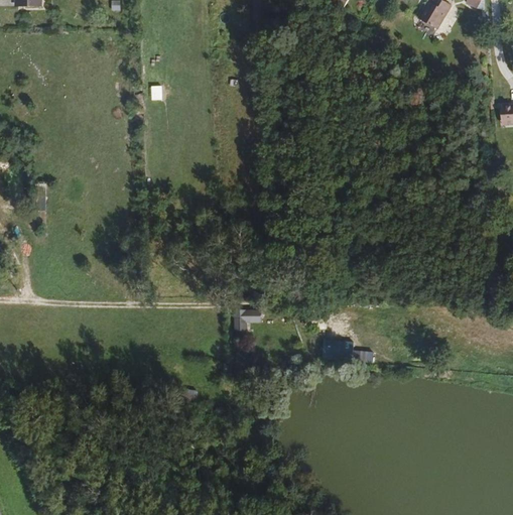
[(43,9),(43,0),(21,0),(21,1),(24,1),(24,9),(43,9)]
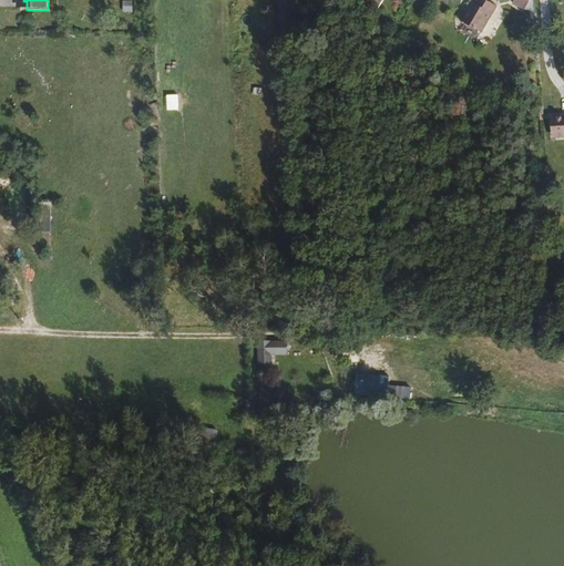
[(480,33),(498,4),(490,0),(475,0),(474,0),(472,0),(460,20),(480,33)]
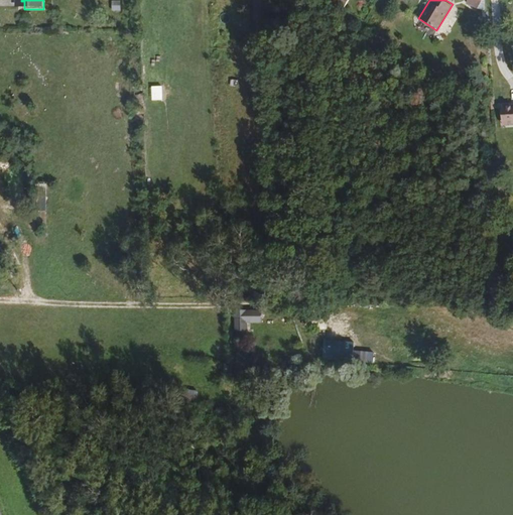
[(485,1),(482,0),(470,0),(469,3),(480,9),(485,1)]
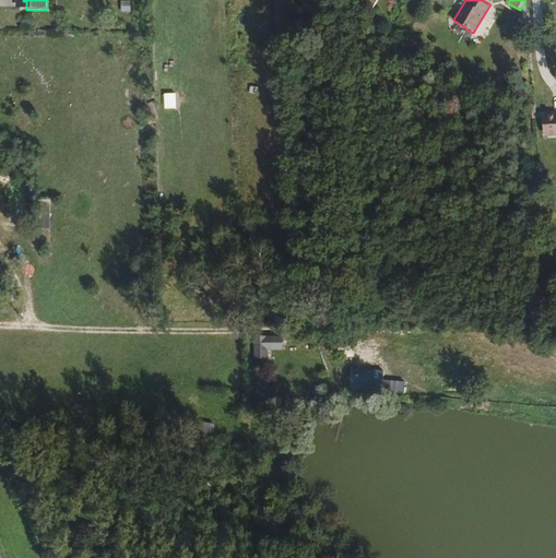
[(555,178),(554,168),(541,168),(542,179),(555,178)]
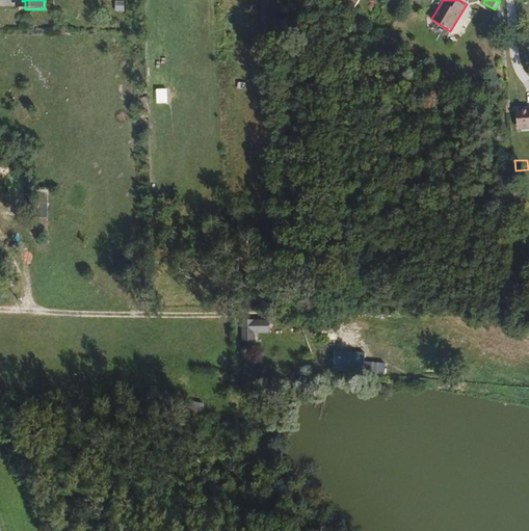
[(272,320),(246,319),(246,334),(272,334),(272,320)]
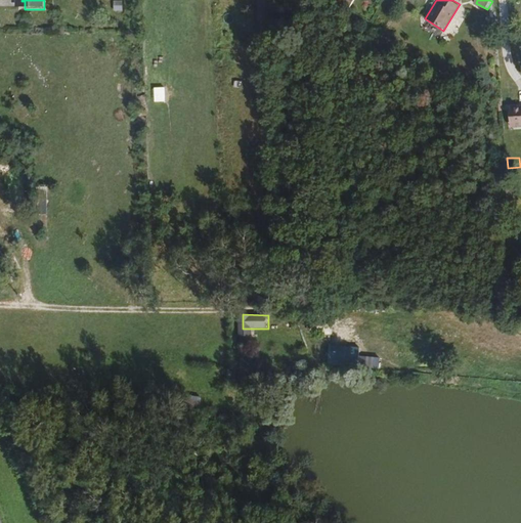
[(425,346),(371,345),(371,366),(424,366),(425,346)]
